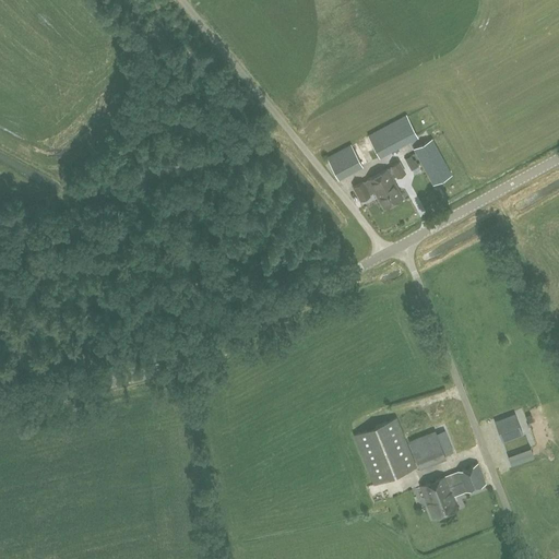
[(379,156),(418,135),(406,115),(368,134),(379,156)]
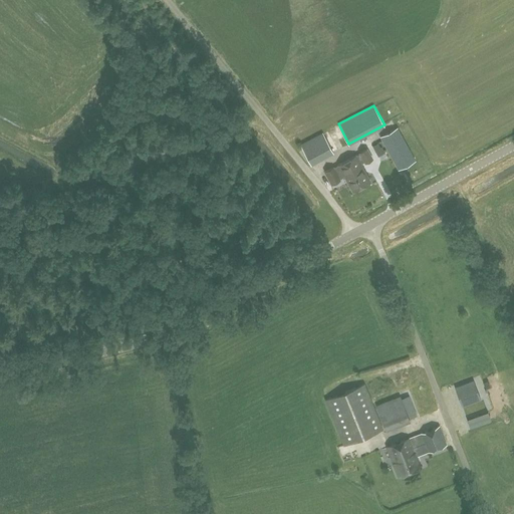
[(380,136),(398,169),(415,160),(397,127),(380,136)]
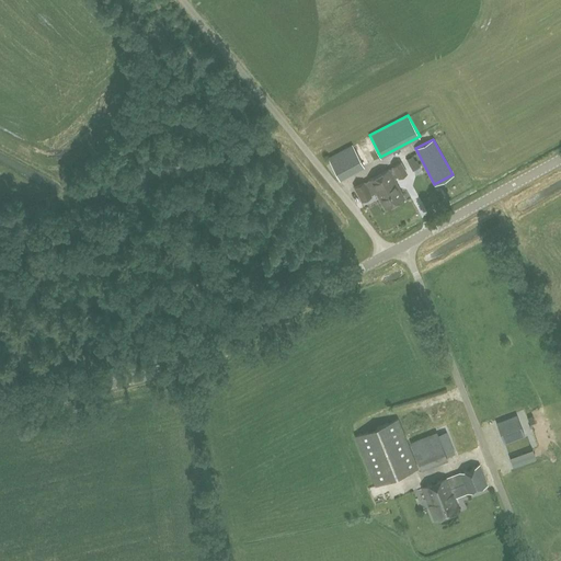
[(353,145),(328,158),(339,179),(364,165),(353,145)]
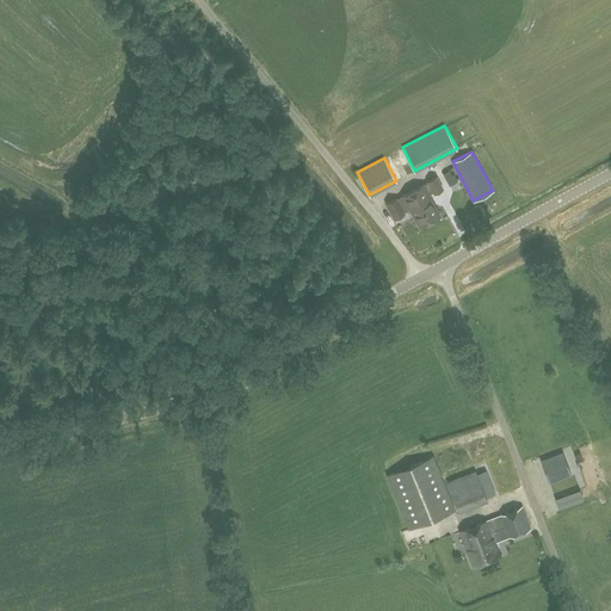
[(423,184),(413,190),(402,195),(402,196),(396,198),(387,203),(395,218),(405,213),(403,213),(409,209),(419,227),(440,215),(429,193),(433,191),(434,193),(443,189),(436,176),(427,180),(429,181),(424,184),(423,184)]
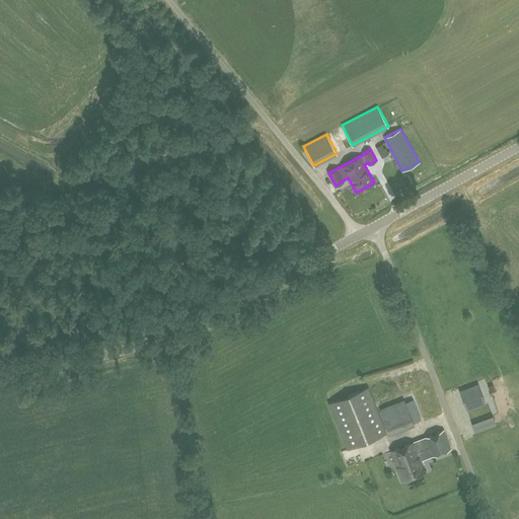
[(464,405),(485,398),(478,383),(459,390),(464,405)]
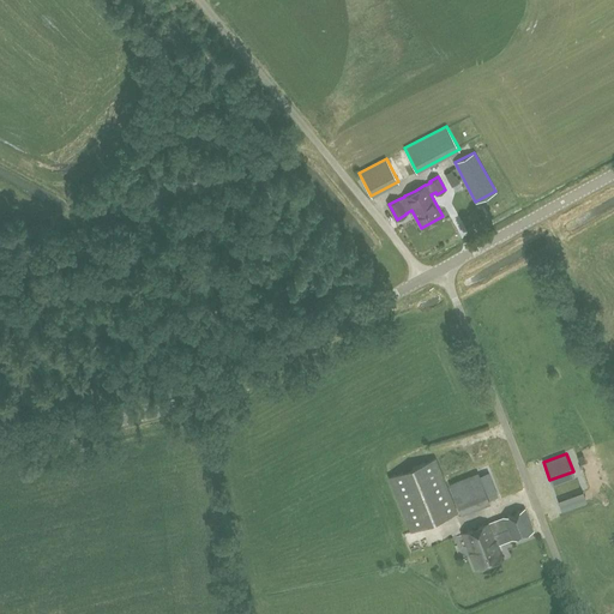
[(458,512),(435,458),(389,477),(411,531),(458,512)]
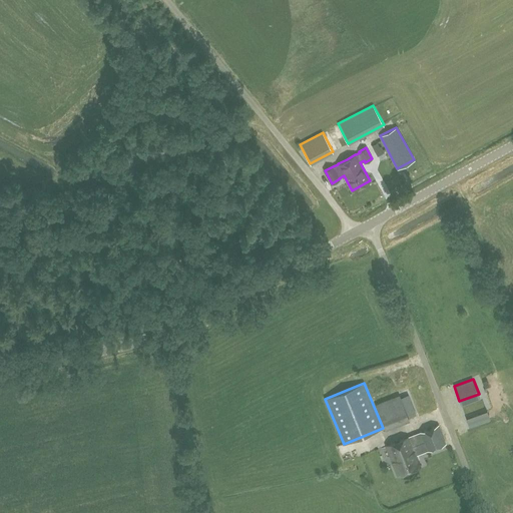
[(404,394),(400,395),(399,394),(376,404),(385,430),(409,420),(408,418),(413,416),(404,394)]
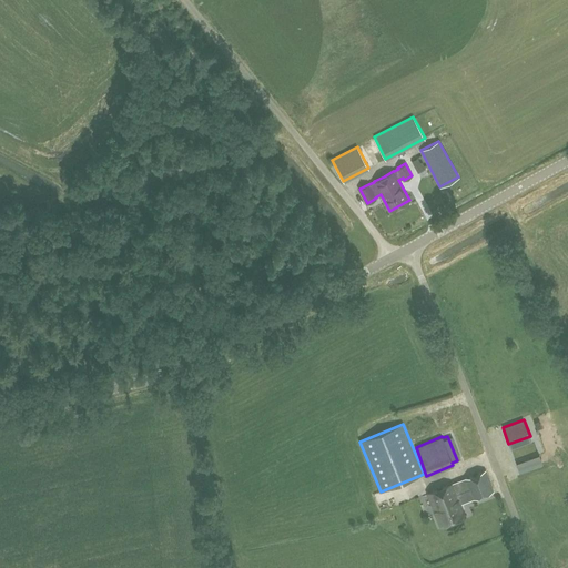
[(534,457),(516,464),(519,473),(537,466),(534,457)]
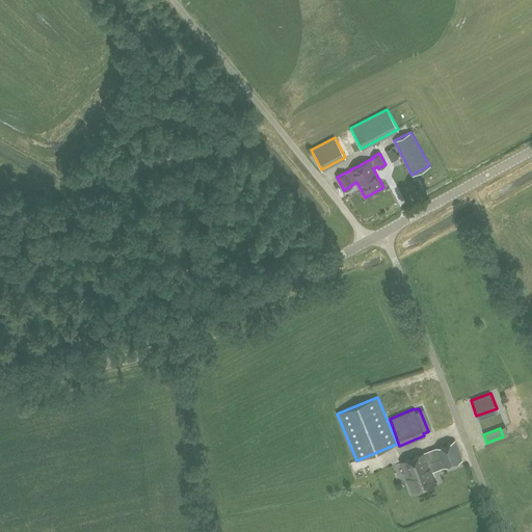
[(399,462),(400,466),(406,481),(408,481),(413,493),(416,491),(417,493),(432,487),(431,486),(436,483),(435,481),(436,480),(433,471),(461,460),(453,441),(399,462)]
